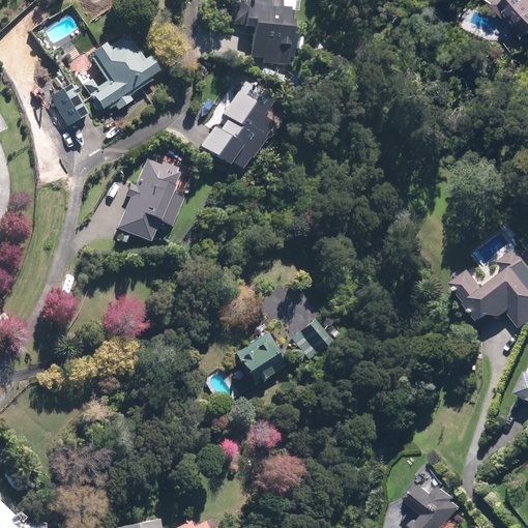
[(292,61),(294,22),(288,22),(289,10),(294,11),(294,0),(234,0),(234,25),(252,26),(251,55),(263,56),(263,60),(292,61)]
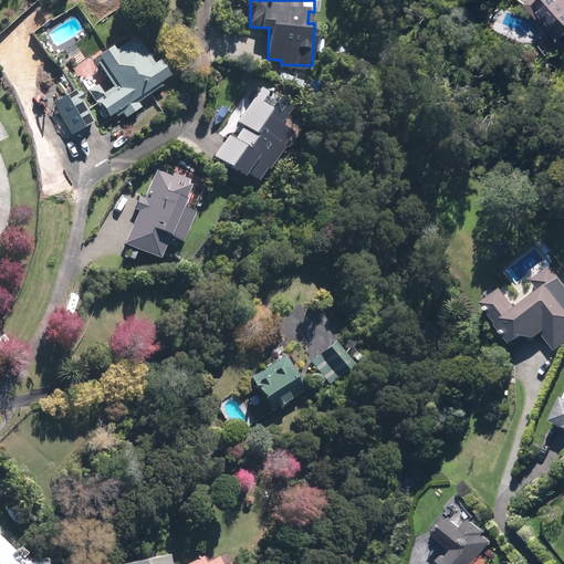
[(531,0),(526,4),(545,22),(547,20),(563,34),(563,0),(531,0)]
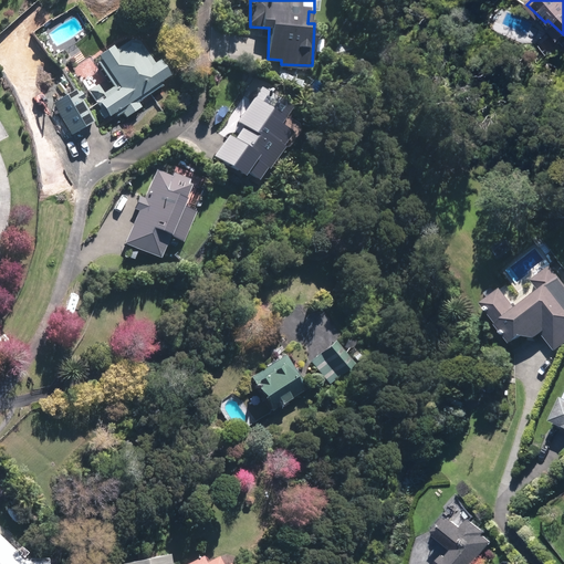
[(156,62),(138,34),(118,48),(115,44),(96,56),(116,87),(95,101),(108,121),(123,112),(126,117),(143,107),(138,101),(173,80),(159,60),(156,62)]
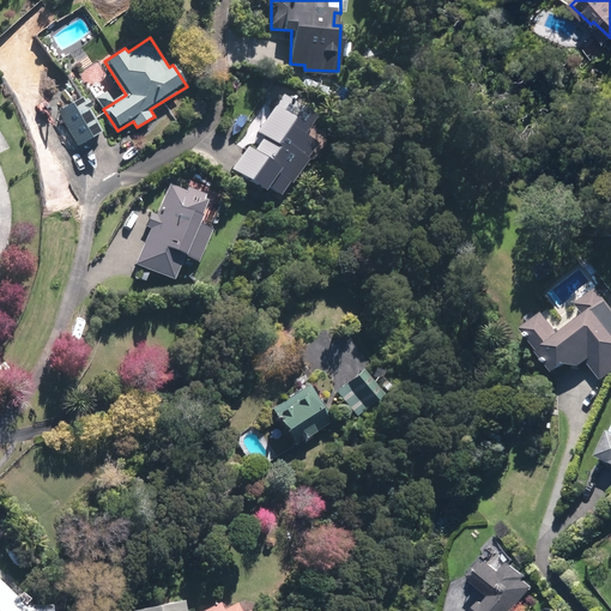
[(103,134),(83,96),(60,108),(80,146),(103,134)]
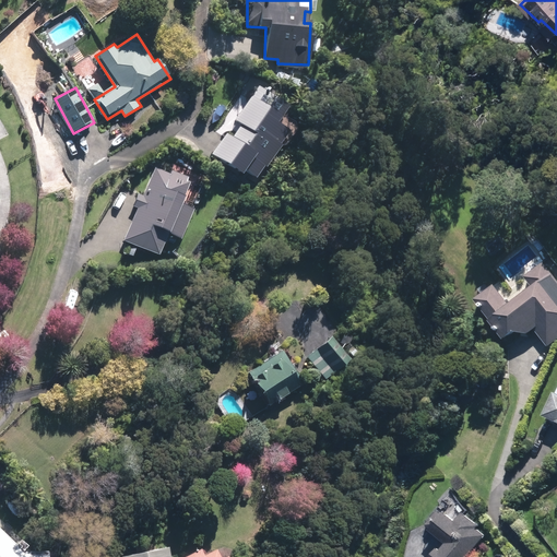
[(255,178),(288,130),(269,116),(280,99),(272,94),(263,107),(251,98),(237,119),(243,123),(234,137),(226,132),(211,155),(238,174),(241,169),(255,178)]
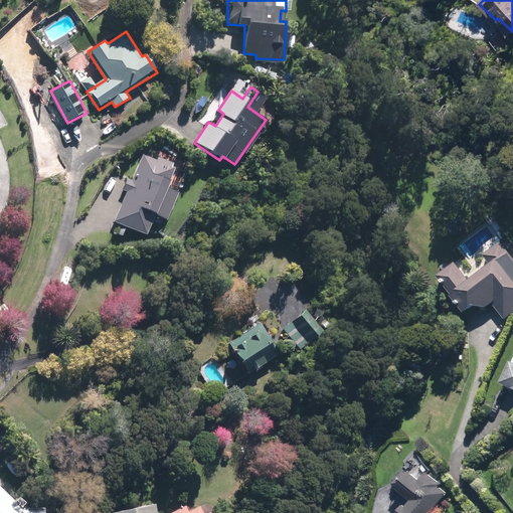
[(122,187),(127,189),(114,221),(144,233),(152,215),(166,221),(179,191),(166,186),(174,166),(142,153),(132,178),(126,176),(122,187)]
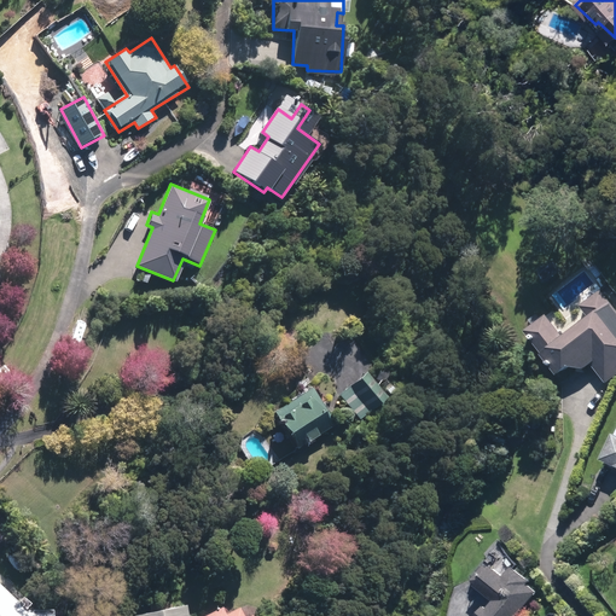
[(615,303),(604,289),(582,304),(592,315),(565,335),(550,312),(542,317),(540,313),(532,319),(536,325),(529,331),(561,376),(573,367),(587,368),(594,364),(609,381),(615,375),(615,303)]
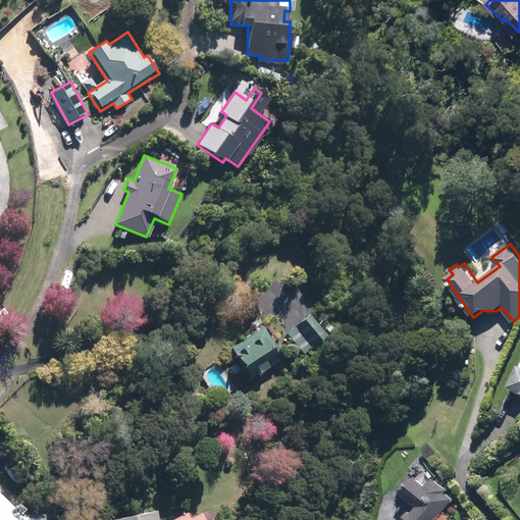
[(311,311),(286,331),(303,353),(328,333),(311,311)]
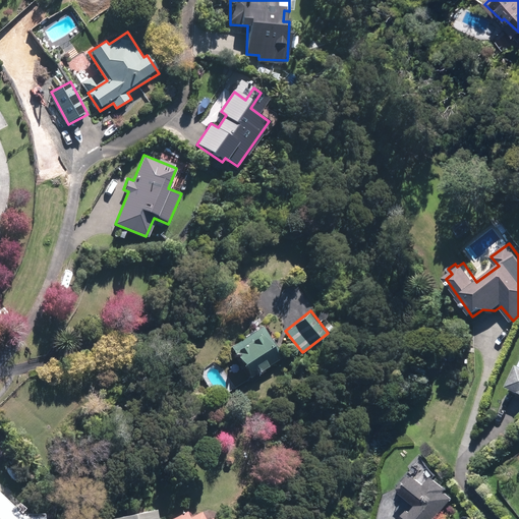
[(264,325),(230,348),(250,377),(284,353),(264,325)]
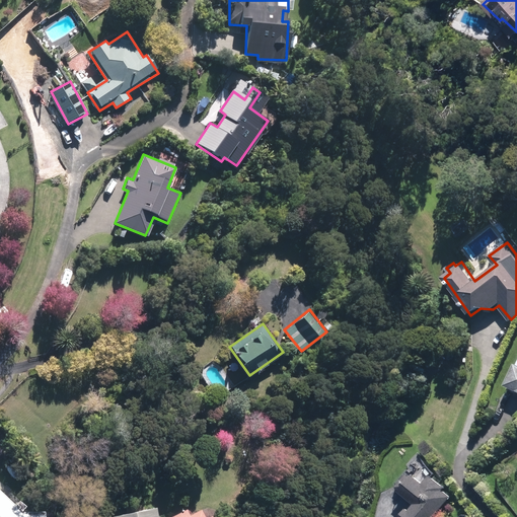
[(436,516),(453,496),(446,491),(449,488),(434,475),(426,485),(411,472),(398,489),(417,504),(412,510),(410,508),(402,516),(436,516)]
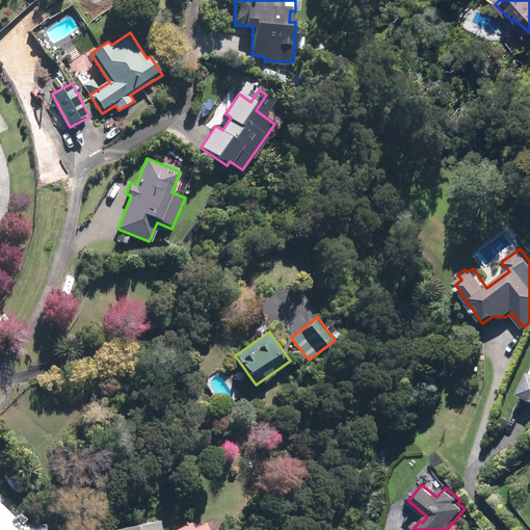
[(34,529),(0,497),(0,529),(34,529)]
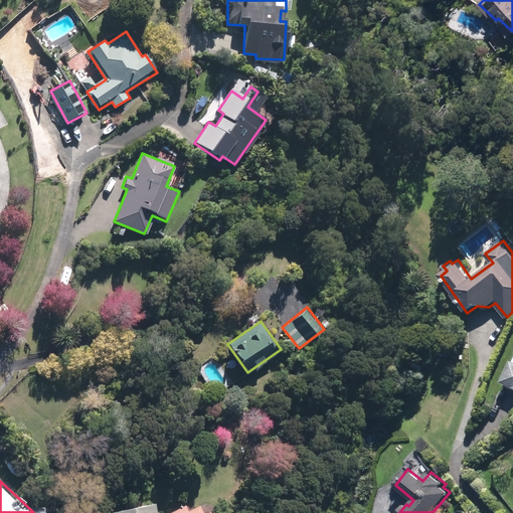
[(168,512),(210,512),(205,502),(187,511),(184,504),(168,512)]
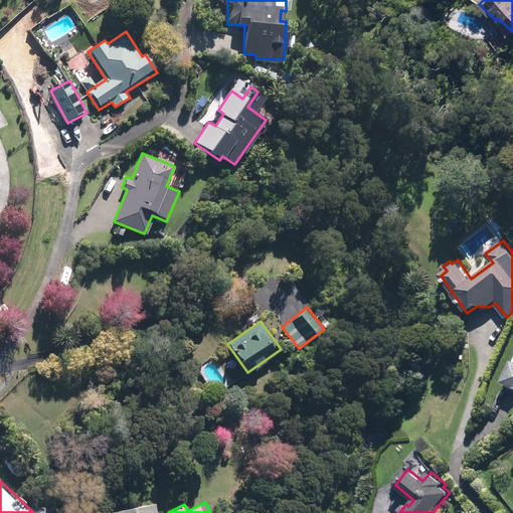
[(156,512),(155,504),(110,512),(156,512)]
